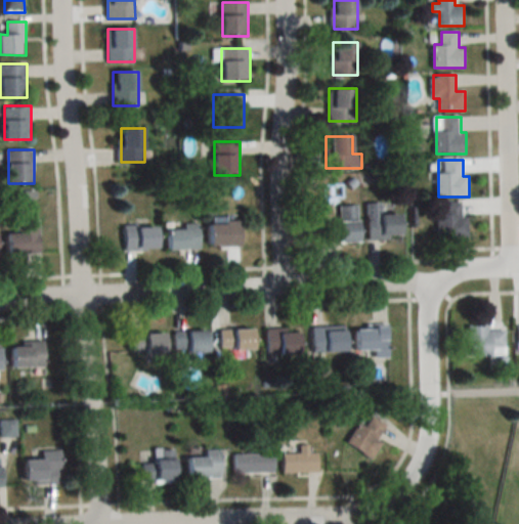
[(464,218),(464,202),(440,202),(440,237),(469,237),(469,218),(464,218)]
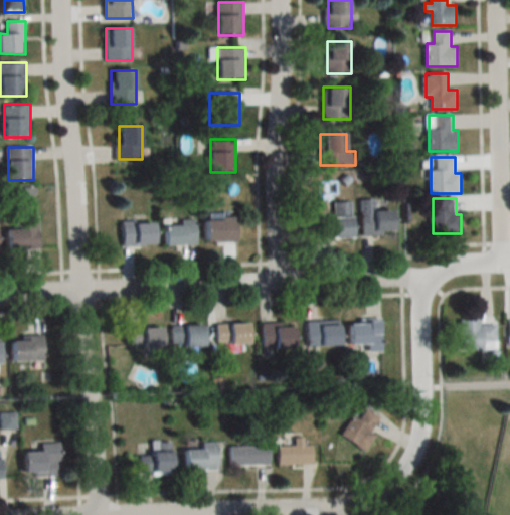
[(363,199),(363,234),(394,234),(394,210),(376,210),(376,199),(363,199)]
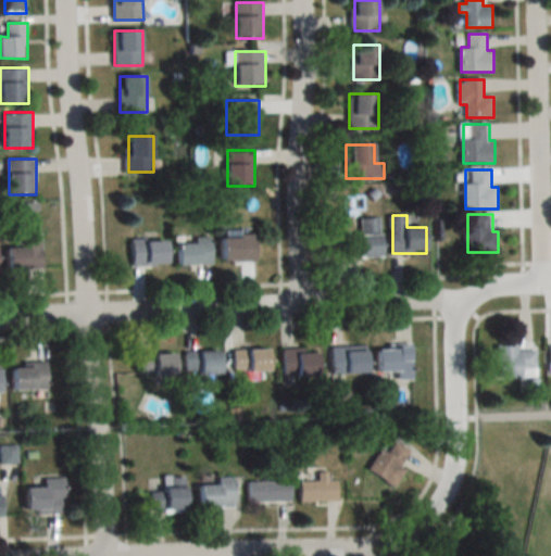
[(347,257),(382,257),(382,217),(361,217),(361,238),(347,238),(347,257)]
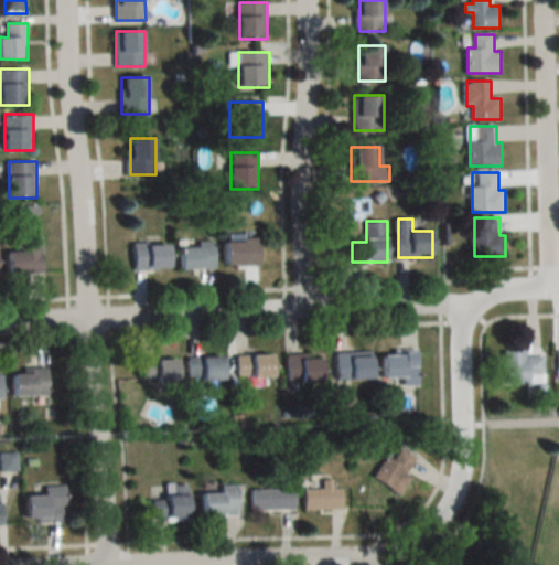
[(43,240),(9,241),(9,274),(44,274),(43,240)]
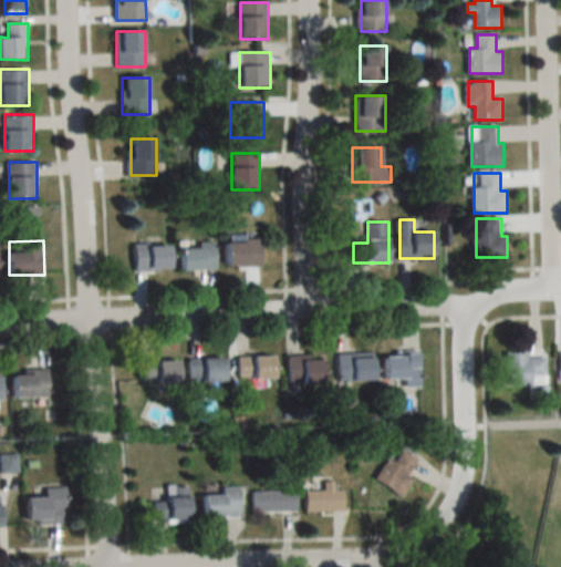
[(227,267),(262,267),(262,240),(227,240),(227,267)]
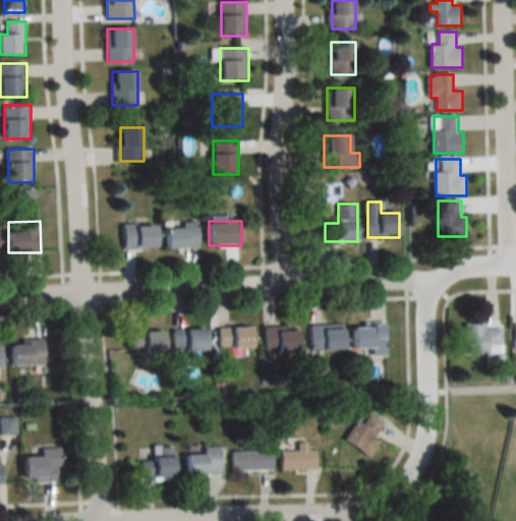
[(125,225),(125,248),(157,248),(157,225),(125,225)]
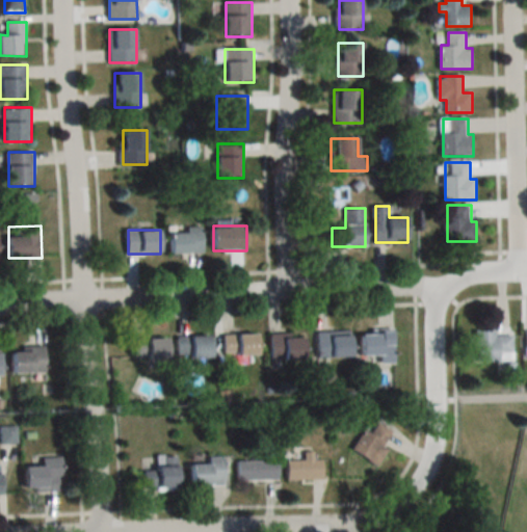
[(204,230),(170,230),(170,254),(204,254),(204,230)]
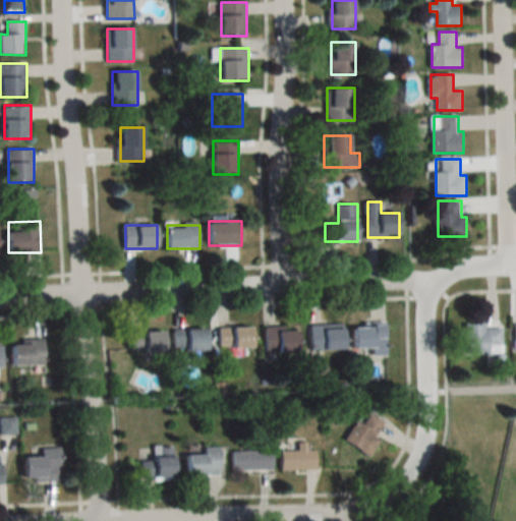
[(505,327),(489,327),(489,324),(467,324),(467,354),(505,354),(505,327)]
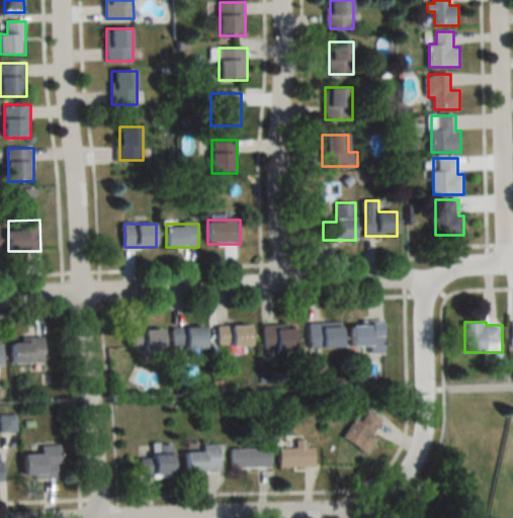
[(386,324),(352,324),(352,346),(371,346),(371,353),(386,353),(386,324)]
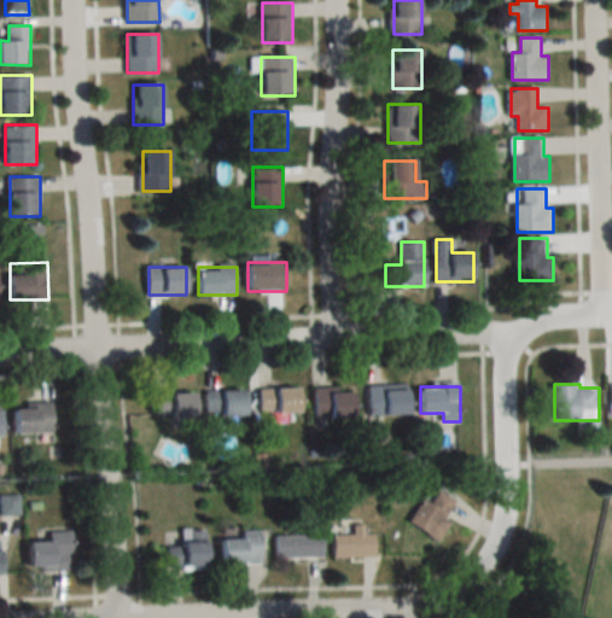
[(262,388),(262,412),(301,412),(301,388),(262,388)]
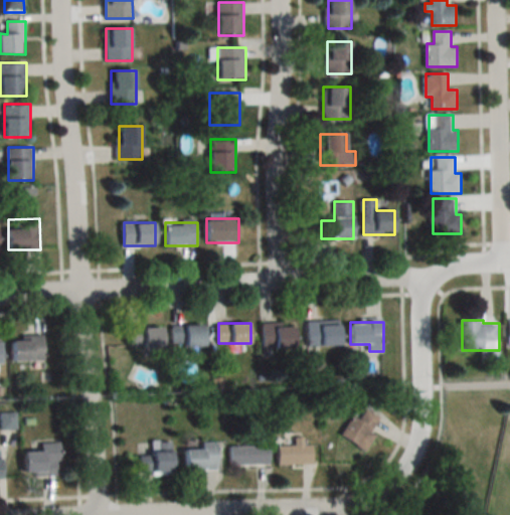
[(309,323),(309,345),(341,345),(341,323),(309,323)]
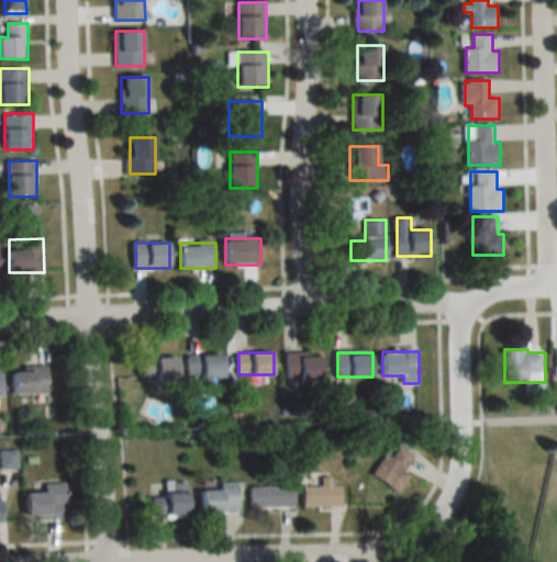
[(323,353),(287,353),(287,381),(323,381),(323,353)]
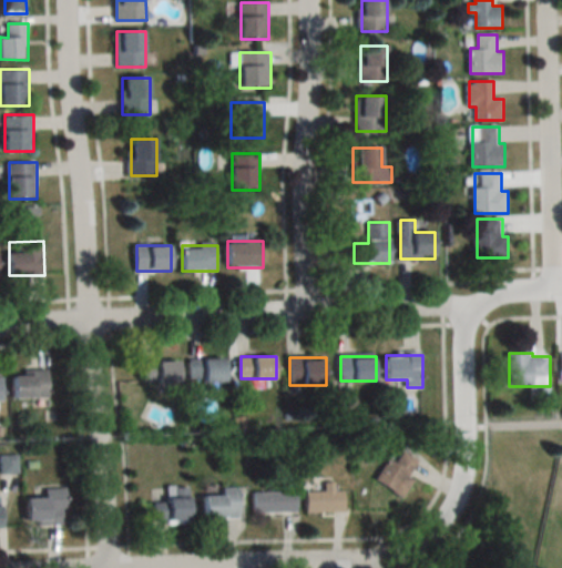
[(226,382),(226,358),(191,358),(191,381),(204,381),(204,391),(218,391),(218,382),(226,382)]
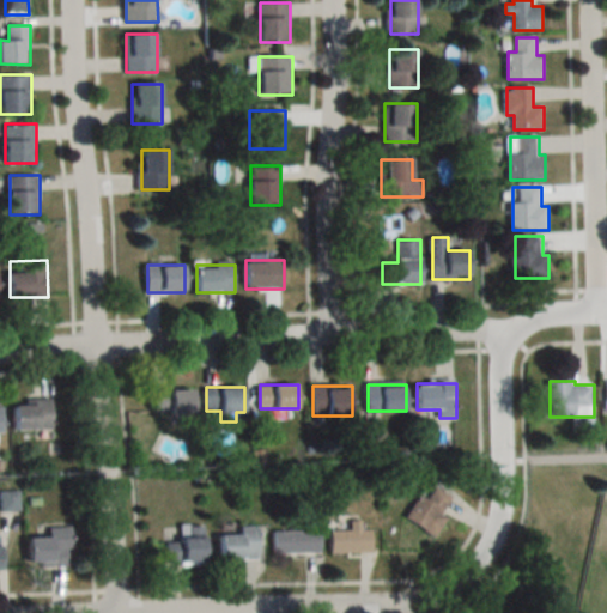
[(156,390),(156,413),(196,413),(196,390),(156,390)]
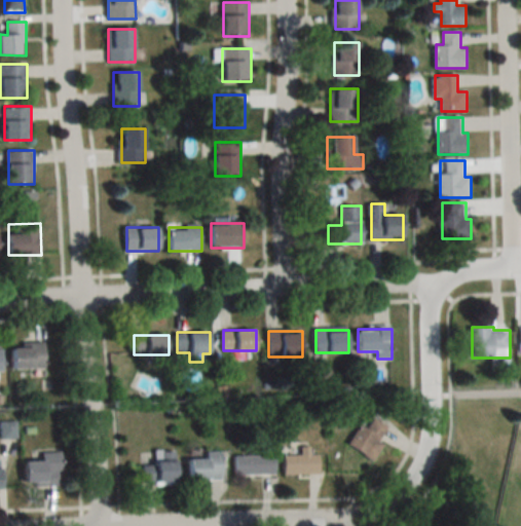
[(45,369),(45,345),(12,345),(12,369),(45,369)]
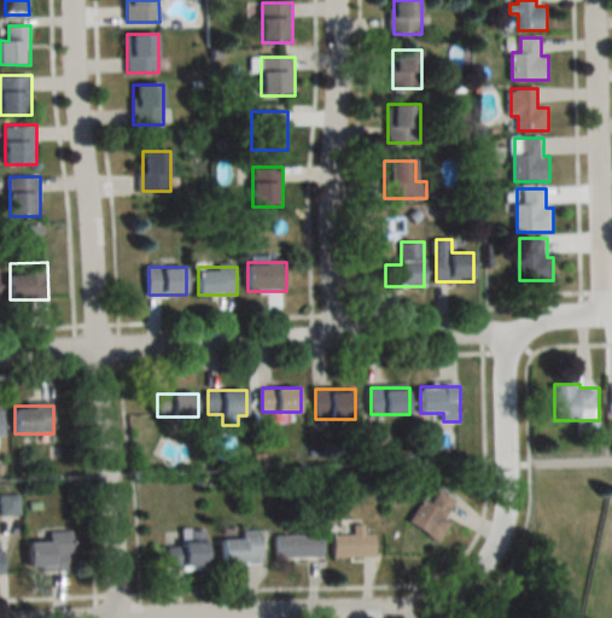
[(437,540),(460,503),(441,491),(432,505),(424,500),(409,523),(437,540)]
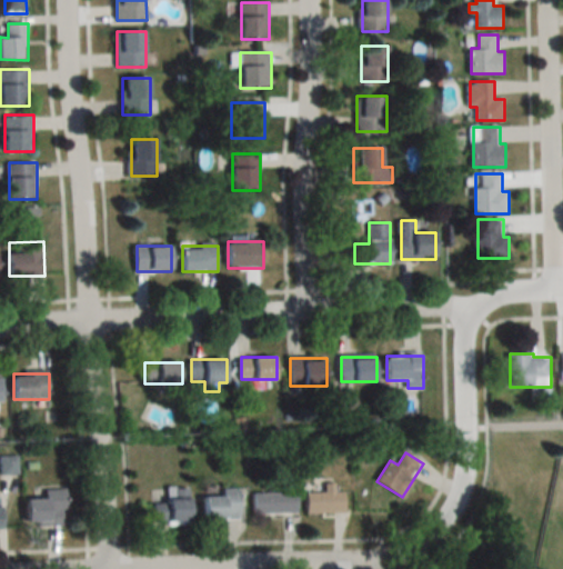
[(327,491),(308,491),(308,512),(347,512),(347,491),(337,491),(337,482),(327,482),(327,491)]
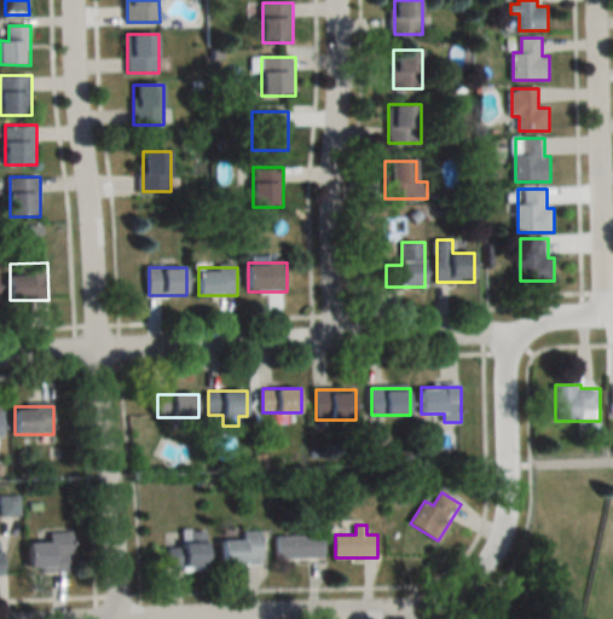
[(208,530),(184,530),(184,547),(169,547),(169,567),(208,567),(208,530)]
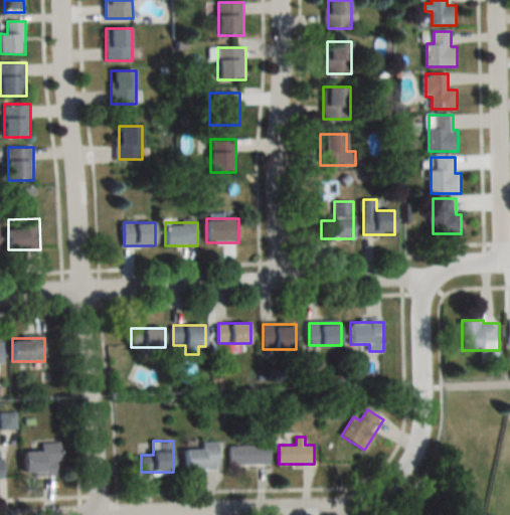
[(43,450),(24,451),(25,475),(61,475),(60,442),(43,443),(43,450)]
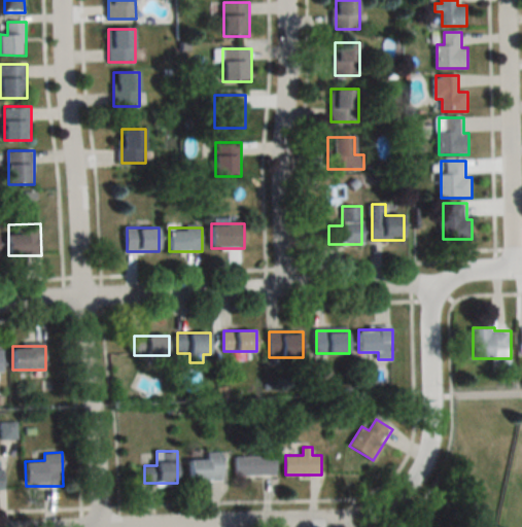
[(209,458),(189,458),(189,480),(223,480),(223,452),(209,452),(209,458)]
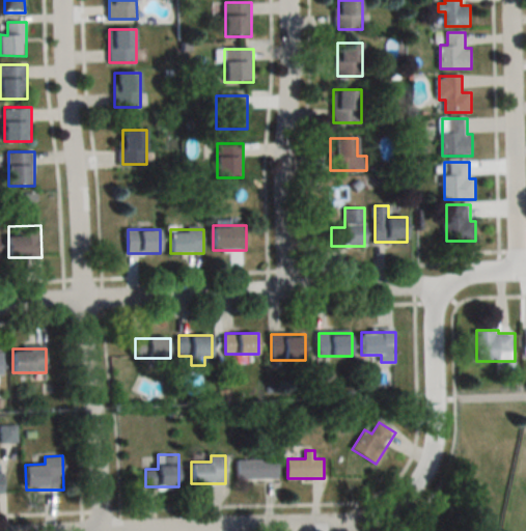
[(279,458),(239,458),(239,478),(279,478),(279,458)]
